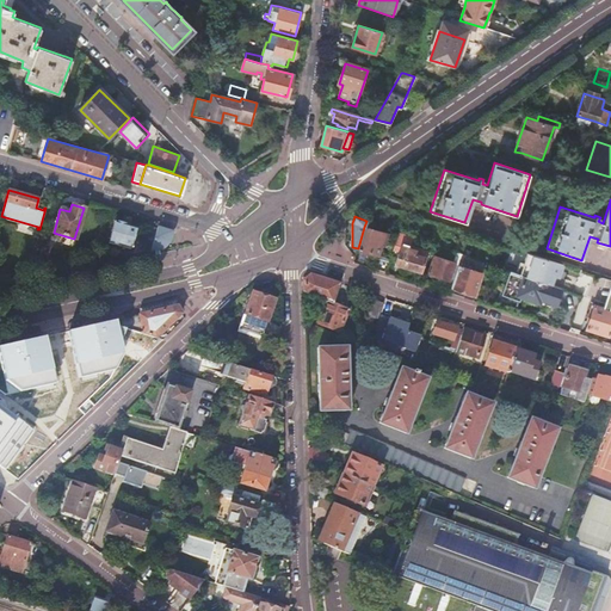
[(115,220),(109,242),(130,248),(133,242),(134,242),(136,235),(135,235),(137,227),(127,223),(125,222),(118,220),(117,221),(115,220)]
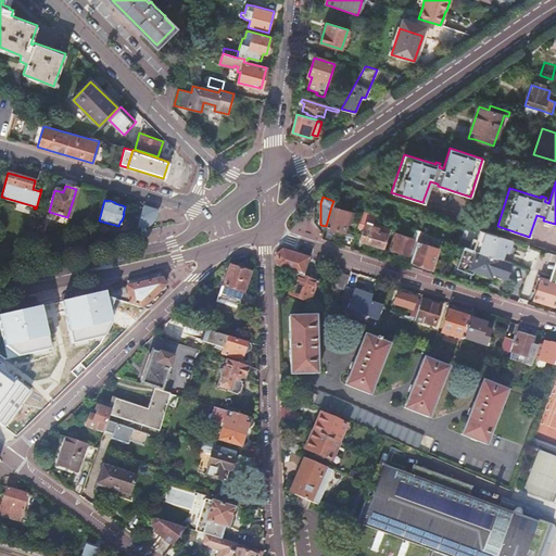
[(128,225),(137,227),(142,209),(135,206),(128,225)]
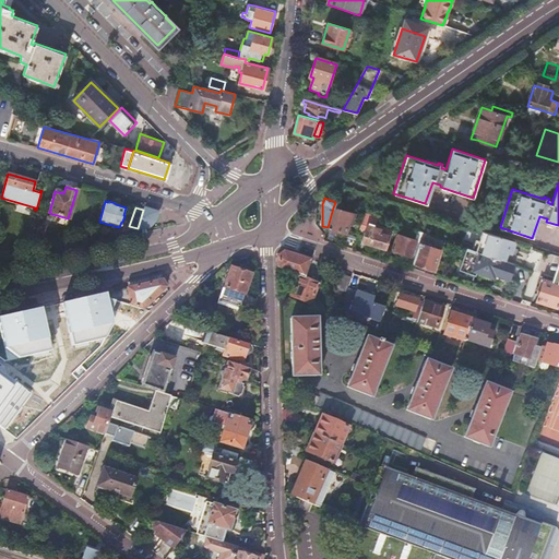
[(143,210),(138,228),(149,227),(157,212),(144,207),(143,210)]
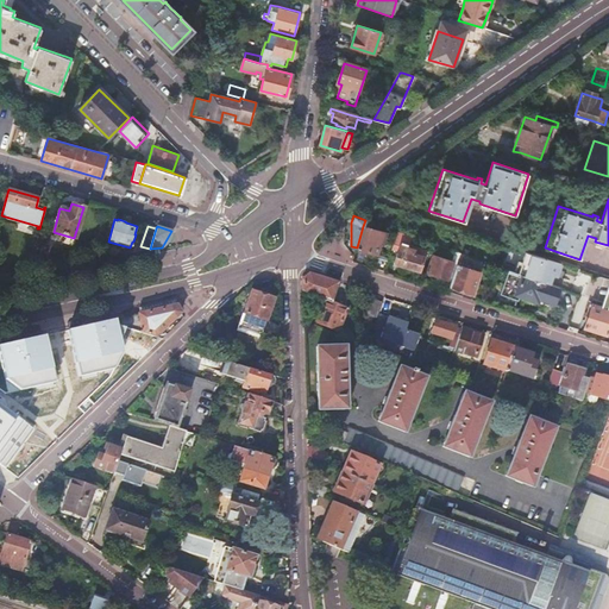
[(363,226),(357,248),(376,255),(382,240),(384,242),(387,234),(363,226)]
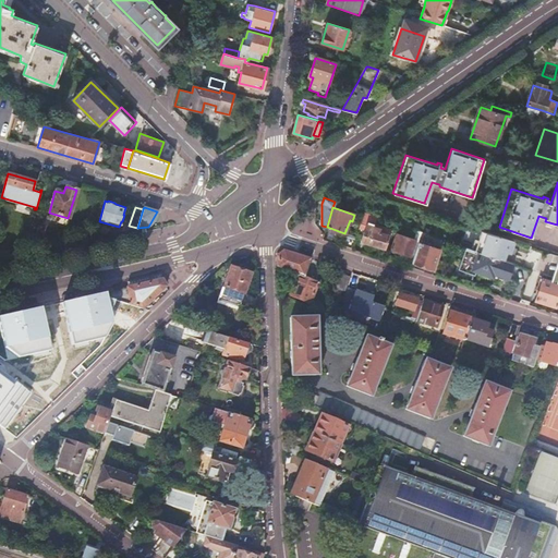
[(373,215),(365,211),(360,228),(365,230),(362,241),(384,247),(390,227),(375,220),(373,228),(370,226),(373,215)]
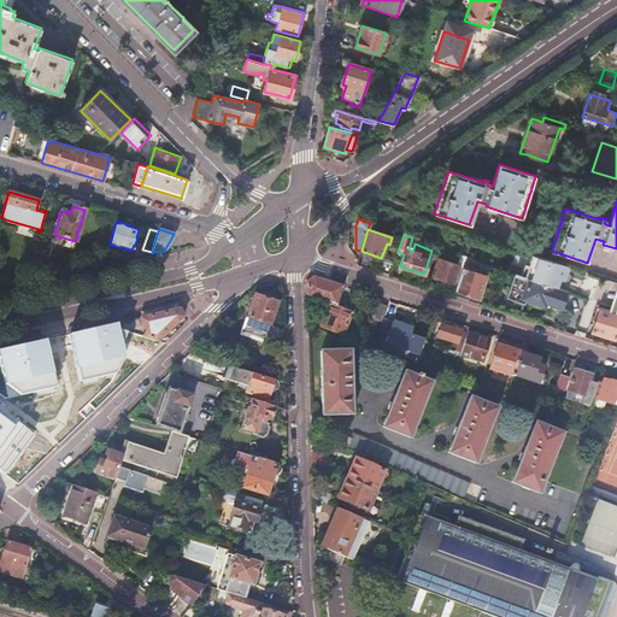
[(463,269),(466,256),(460,254),(456,265),(436,259),(430,276),(457,285),(463,269)]
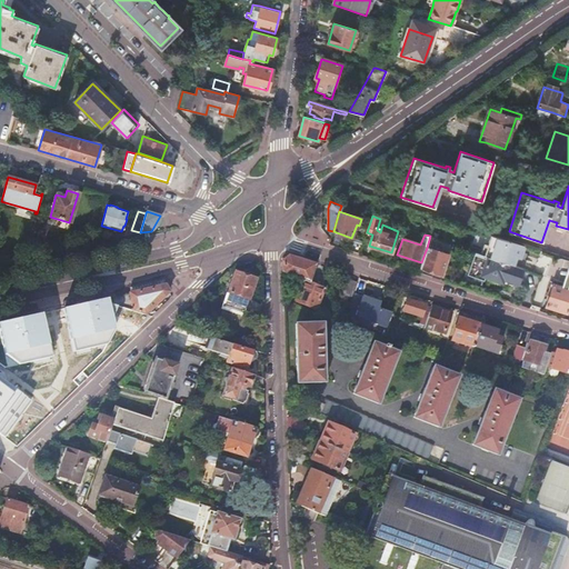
[(355,238),(350,251),(360,255),(363,241),(355,238)]
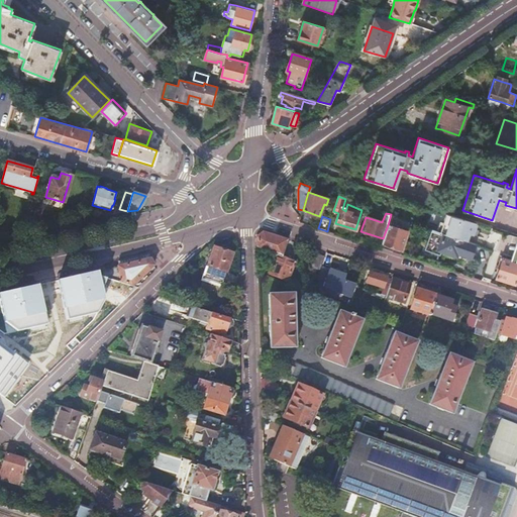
[(407,231),(388,225),(383,238),(382,243),(402,249),(407,231)]
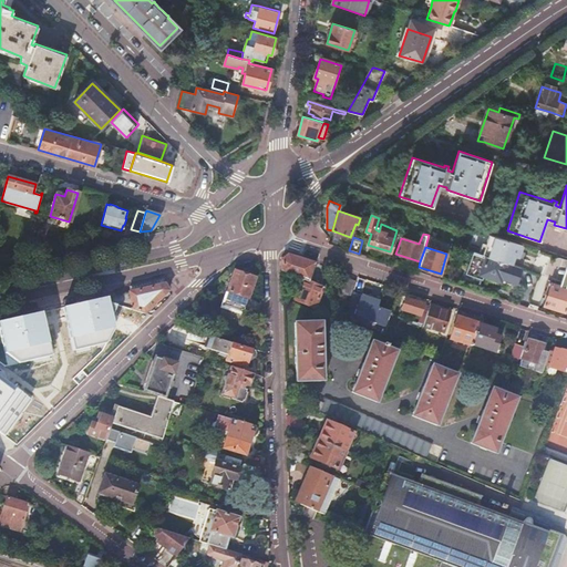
[(485,255),(473,250),(465,275),(482,280),(484,276),(501,281),(502,278),(516,282),(522,268),(485,255)]
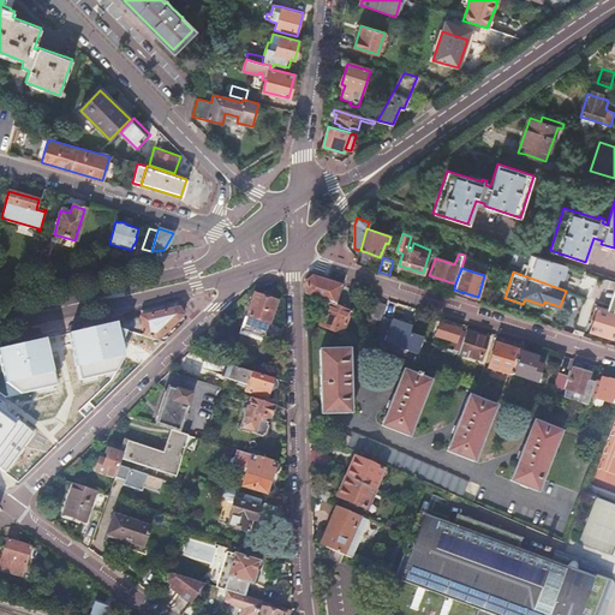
[(305,282),(305,293),(327,302),(334,304),(341,285),(312,276),(305,282)]
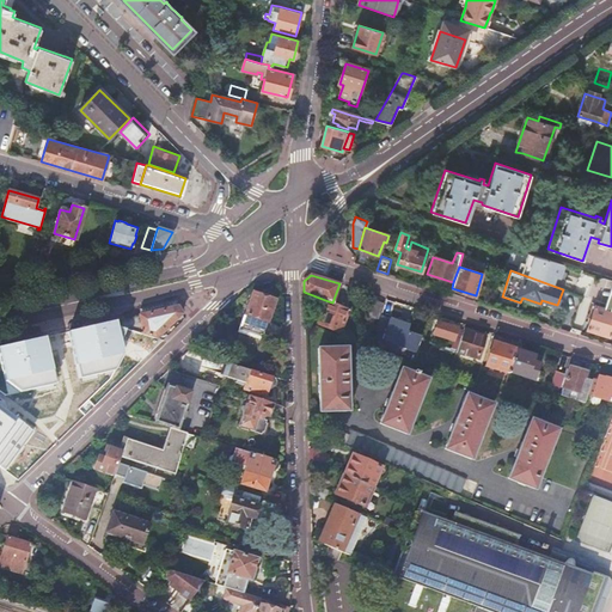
[(264,334),(275,300),(254,293),(246,314),(246,316),(244,316),(238,332),(240,334),(242,331),(264,338),(263,337),(264,334)]
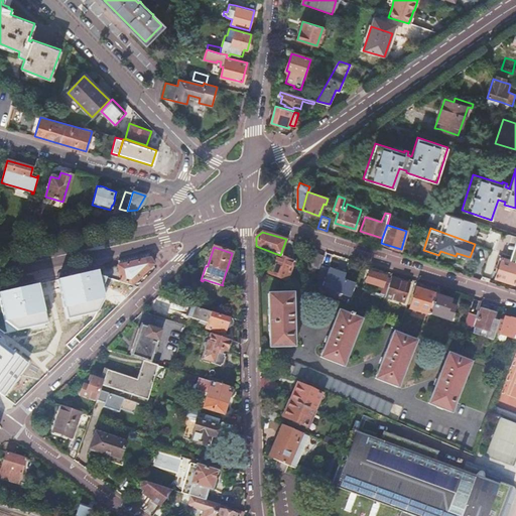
[(280,255),(274,253),(267,272),(287,280),(294,261),(280,255)]
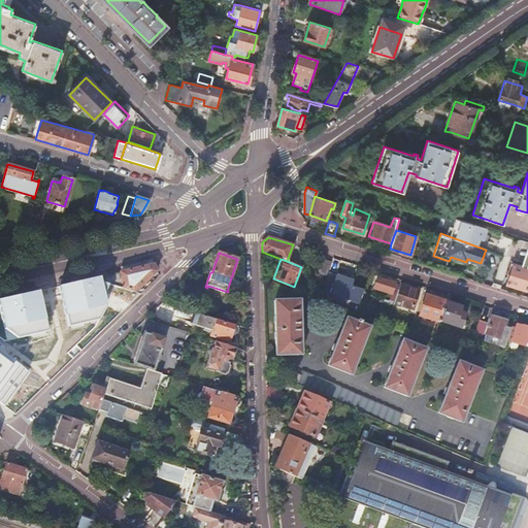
[(322,259),(318,271),(325,273),(328,261),(322,259)]
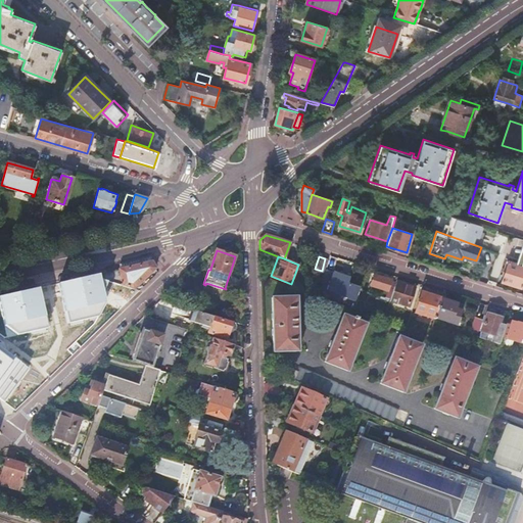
[(509,262),(503,281),(521,287),(522,282),(522,266),(521,266),(522,263),(518,260),(517,264),(509,262)]
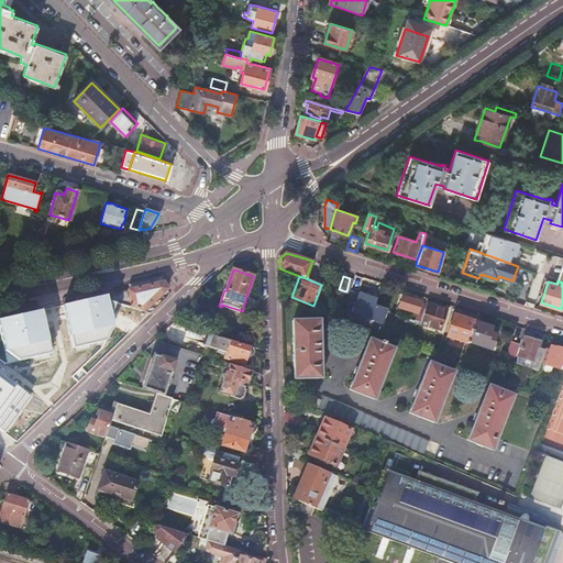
[(107,295),(108,298),(108,299),(111,300),(129,306),(144,311),(168,289),(164,282),(130,289),(107,295)]
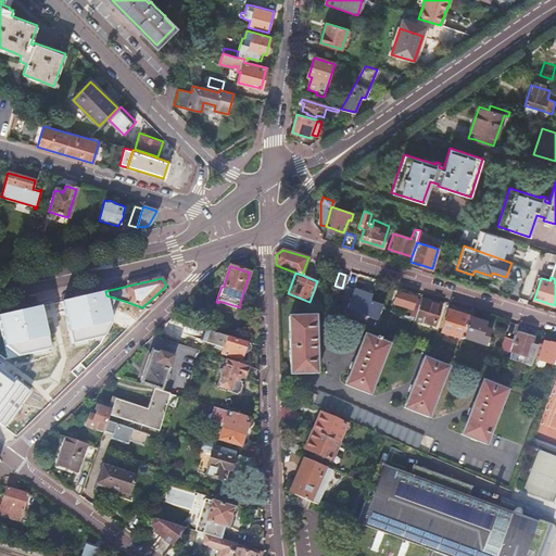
[(371,294),(345,287),(343,291),(341,301),(348,303),(346,308),(351,310),(346,319),(358,325),(363,314),(368,316),(370,312),(379,315),(382,305),(369,301),(371,294)]
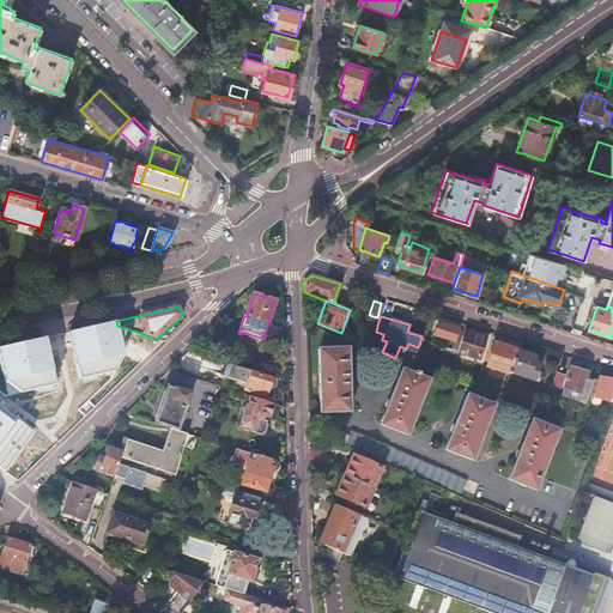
[(116,321),(70,333),(79,378),(114,371),(125,356),(117,325),(116,321)]
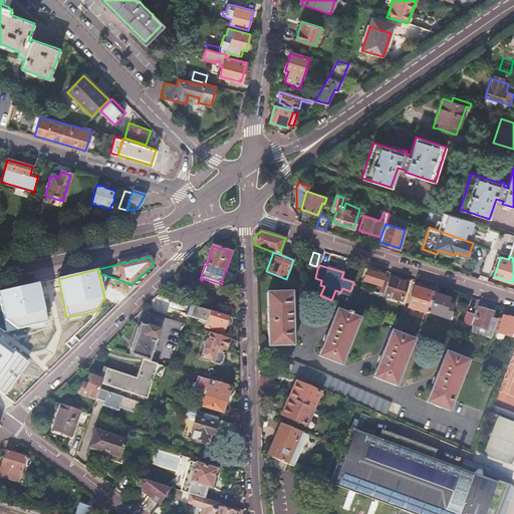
[(383,276),(382,275),(367,270),(363,280),(379,286),(380,285),(382,286),(384,281),(381,280),(383,276)]
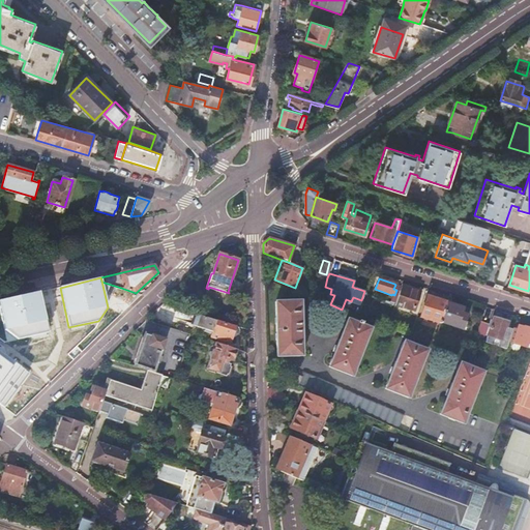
[(403,281),(396,278),(394,284),(395,285),(393,289),(396,290),(399,291),(399,290),(401,286),(403,281)]
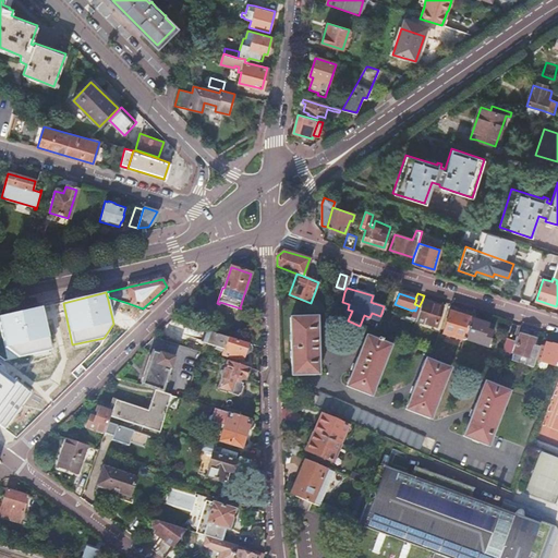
[(41,307),(0,316),(0,330),(4,347),(17,356),(50,349),(41,307)]
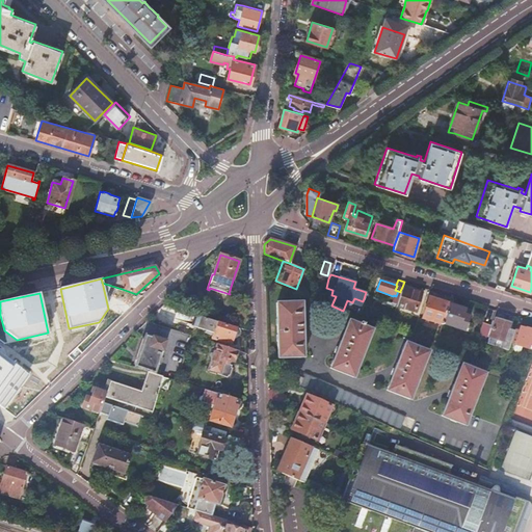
[(422,317),(442,324),(442,323),(448,304),(428,297),(422,317)]
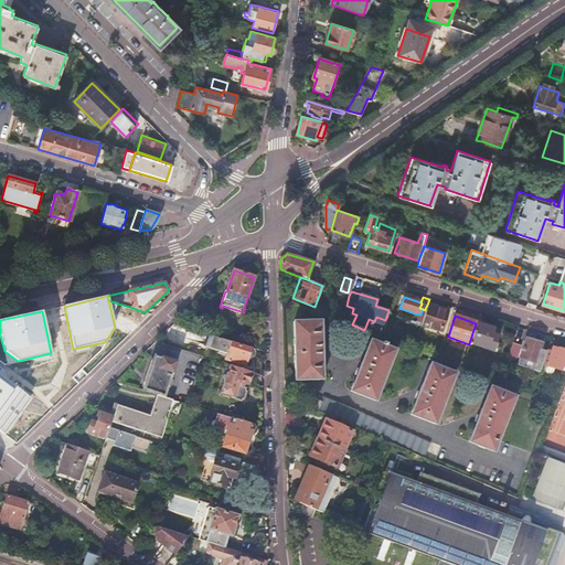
[(320,320),(294,321),(296,380),(322,379),(320,320)]
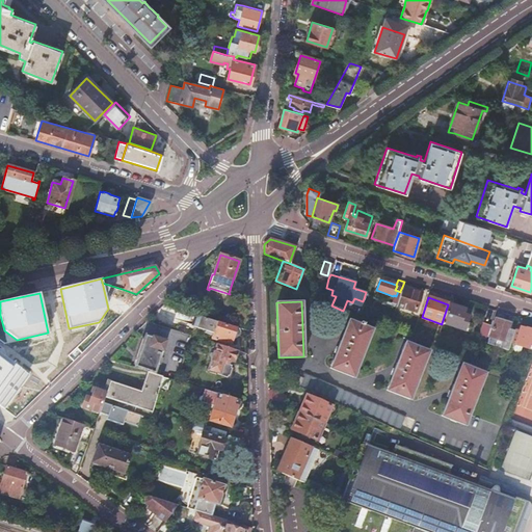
[(464,310),(448,304),(442,323),(463,330),(469,316),(463,314),(464,310)]
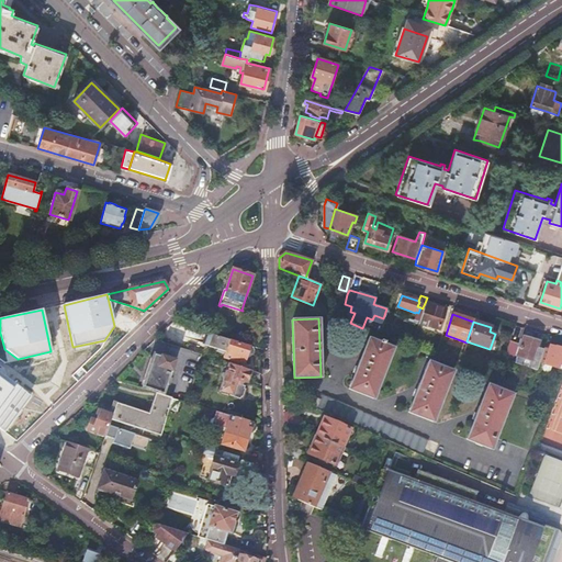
[(248,347),(228,340),(208,333),(204,345),(225,351),(223,357),(240,363),(239,364),(242,364),(245,356),(248,347)]
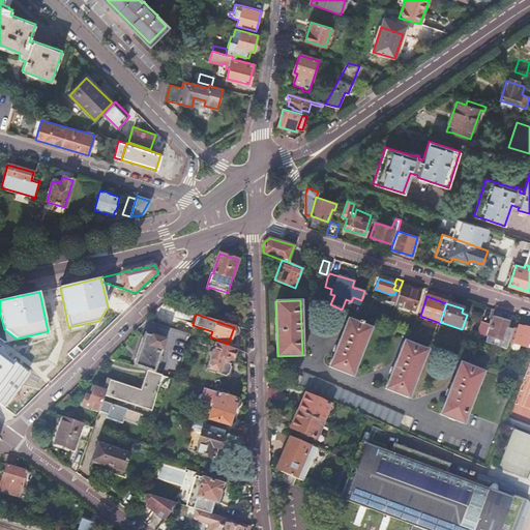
[(501,341),(507,343),(511,329),(505,327),(507,322),(493,317),(488,335),(501,341)]
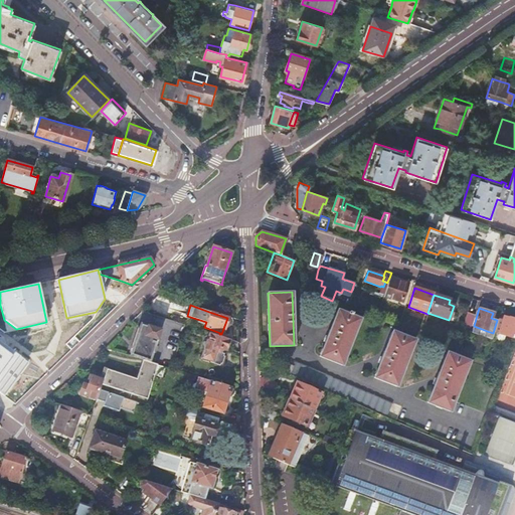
[(338,310),(320,356),(342,364),(360,319),(352,316),(353,313),(349,312),(348,314),(338,310)]
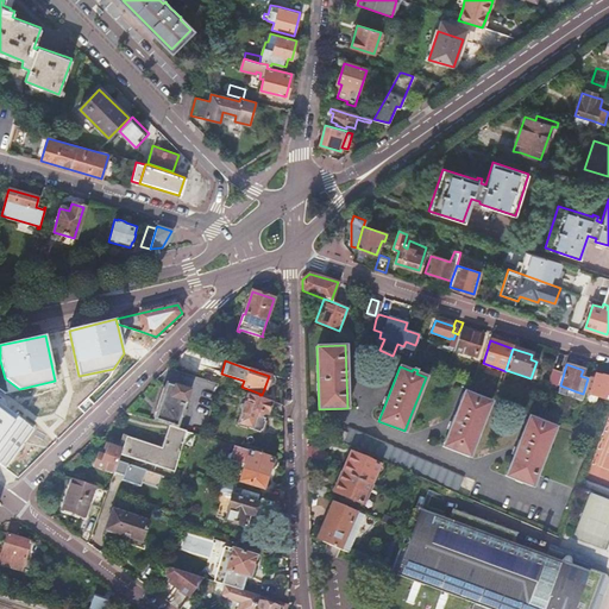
[(547,385),(557,389),(559,381),(562,372),(552,369),(547,385)]
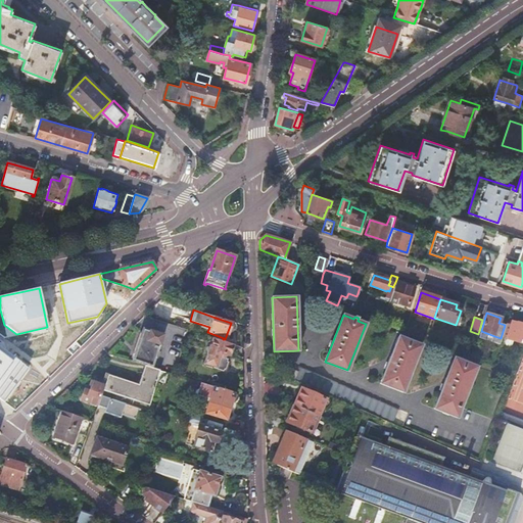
[(512,322),(506,339),(521,343),(522,337),(522,324),(517,323),(517,324),(512,322)]
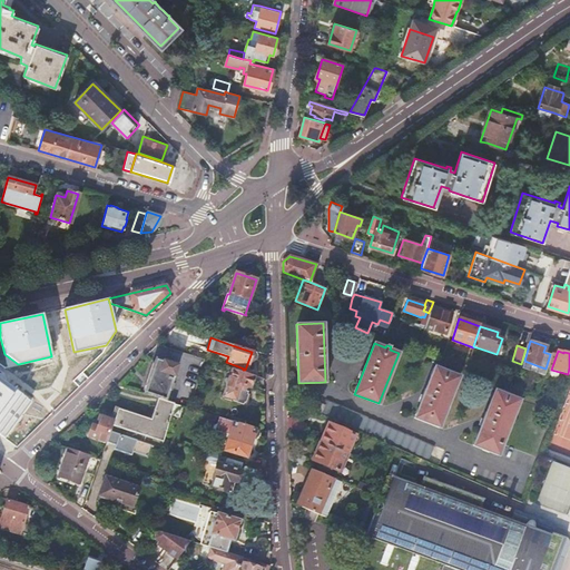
[(156,359),(145,392),(159,397),(159,399),(165,400),(176,365),(156,359)]
